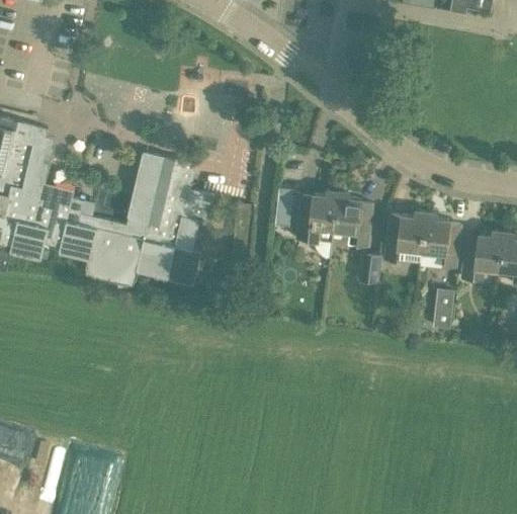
[(418,0),(417,6),(433,9),(434,0),(418,0)]
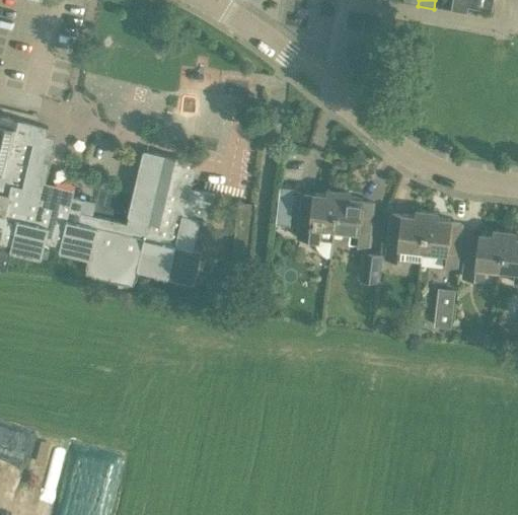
[(465,16),(467,10),(468,0),(453,0),(451,13),(465,16)]
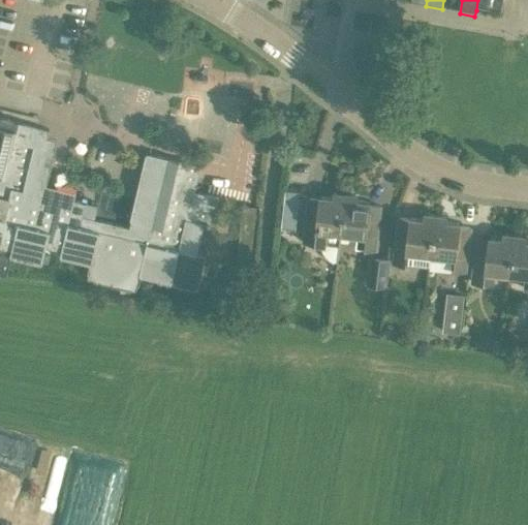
[(500,14),(502,0),(477,0),(476,10),(500,14)]
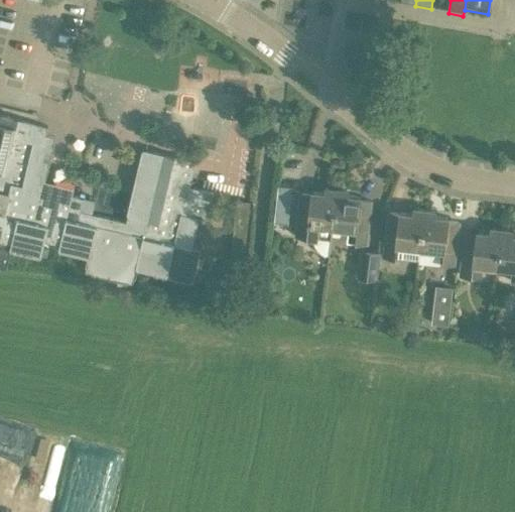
[(200,252),(190,250),(198,221),(206,223),(212,195),(189,188),(196,163),(142,151),(125,225),(78,214),(81,201),(70,198),(72,190),(43,183),(53,139),(44,136),(46,128),(0,116),(0,270),(6,272),(11,252),(38,258),(41,243),(57,247),(55,251),(87,259),(83,272),(130,284),(134,269),(192,283),(200,252)]
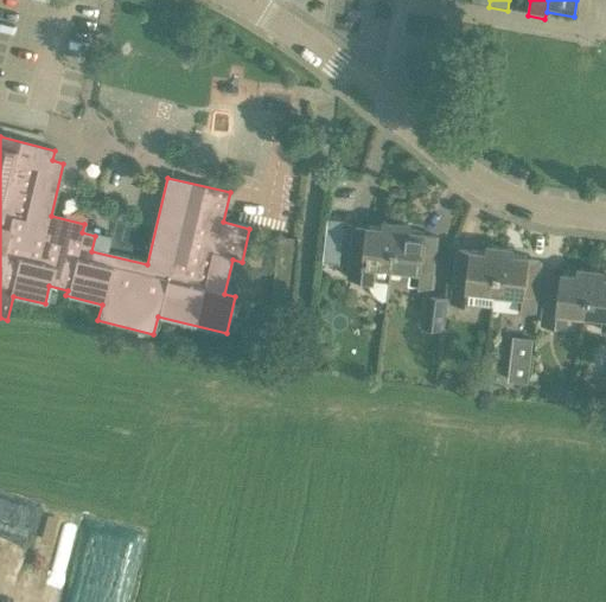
[(351,231),(346,279),(369,282),(369,285),(369,287),(369,289),(370,292),(370,294),(372,296),(374,298),(376,300),(377,301),(380,301),(382,302),(384,302),(387,283),(388,270),(393,231),(394,226),(382,224),(381,230),(365,228),(365,232),(351,231)]
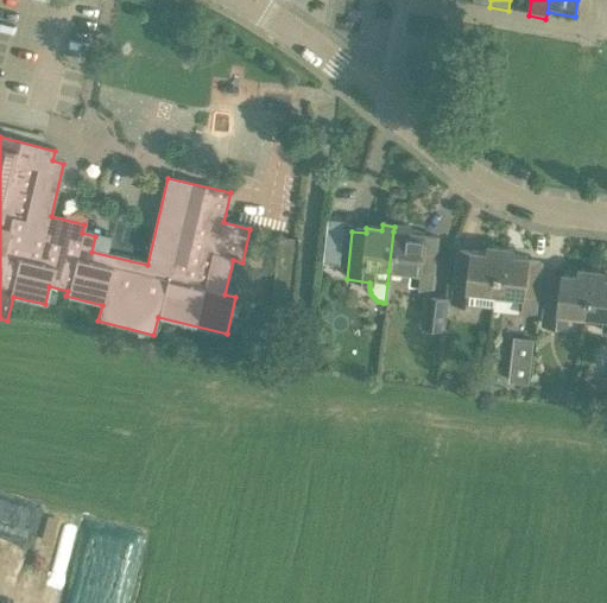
[(393,232),(389,271),(408,273),(406,286),(430,289),(436,241),(423,240),(424,235),(406,234),(408,228),(394,227),(393,232)]
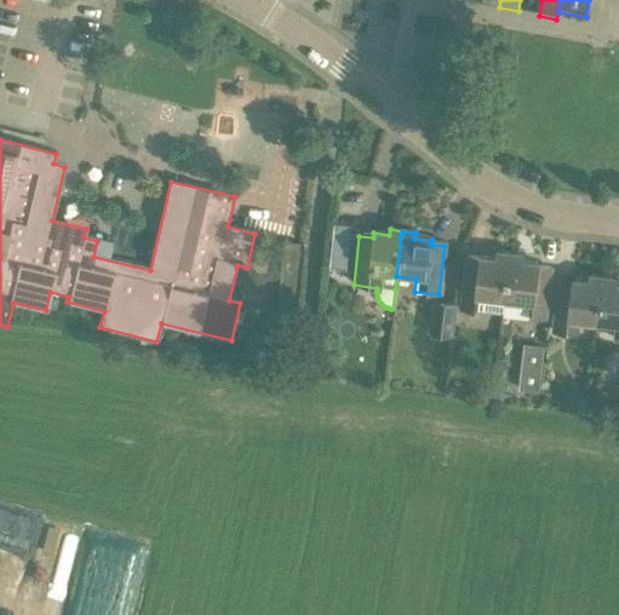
[(284,243),(281,264),(297,266),(299,245),(284,243)]
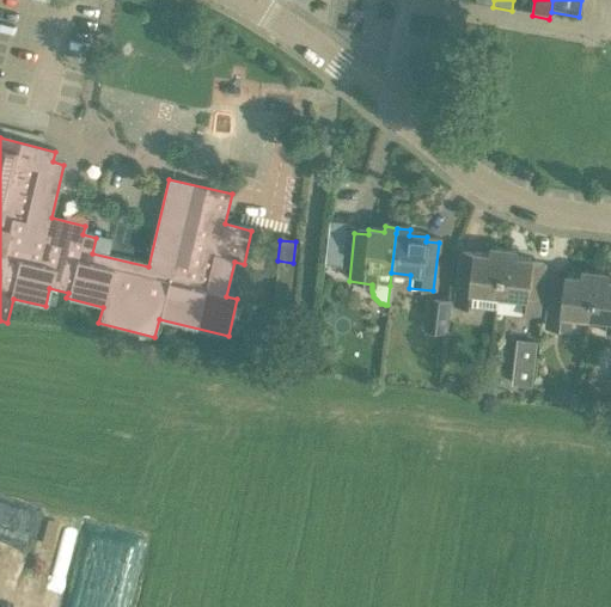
[(495,311),(502,256),(503,251),(490,250),(489,256),(474,253),(474,255),(459,253),(453,306),(495,311)]
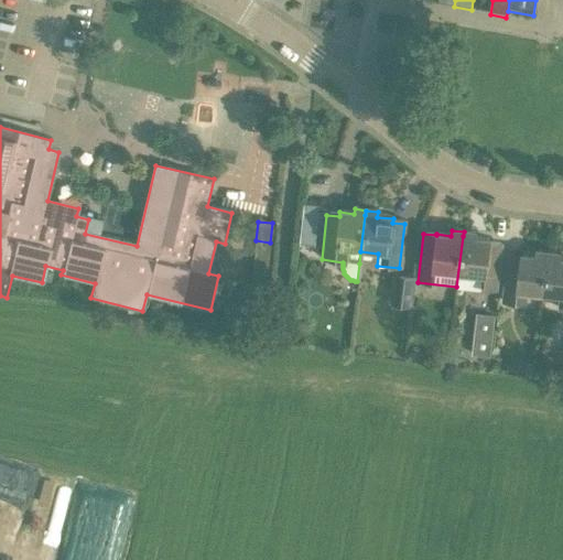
[(464,232),(463,236),(456,287),(495,291),(500,246),(488,245),(489,240),(474,239),(475,233),(464,232)]
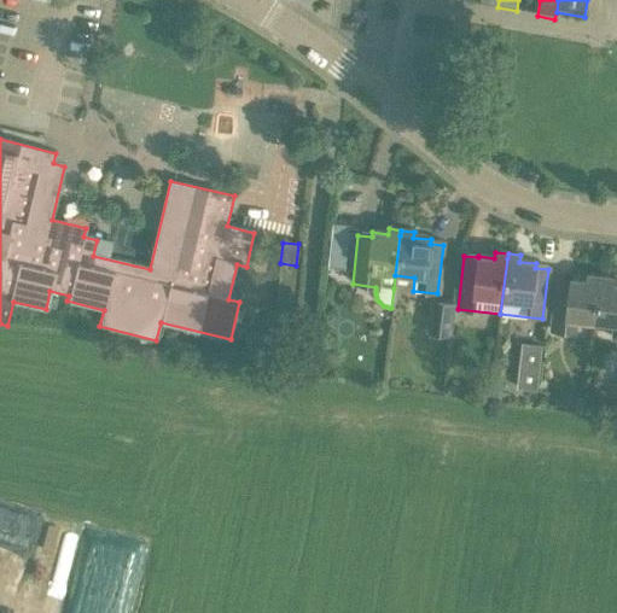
[(593,323),(599,280),(600,276),(587,274),(586,281),(570,279),(569,284),(556,282),(548,332),(572,334),(575,321),(593,323)]
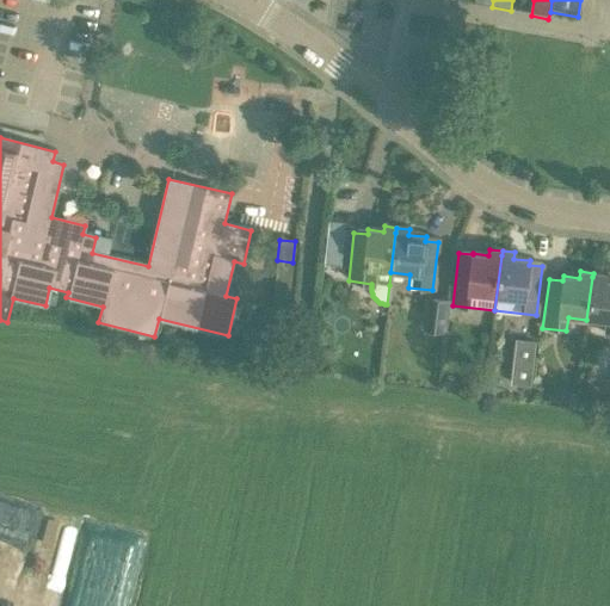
[(593,273),(592,277),(586,320),(605,322),(604,334),(609,334),(609,280),(605,280),(605,274),(593,273)]
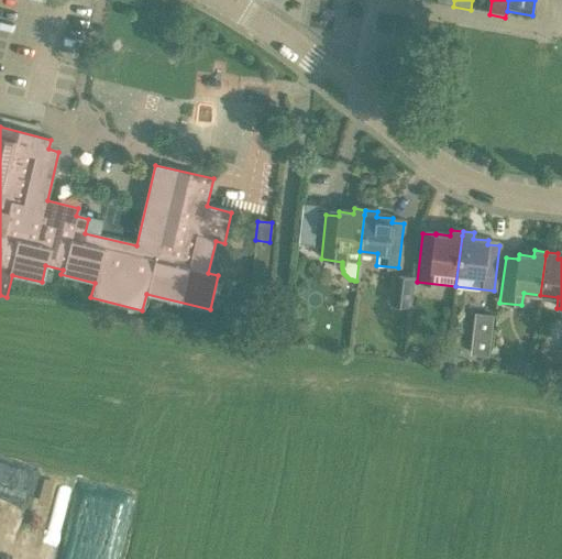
[(414,278),(392,276),(388,306),(409,309),(414,278)]
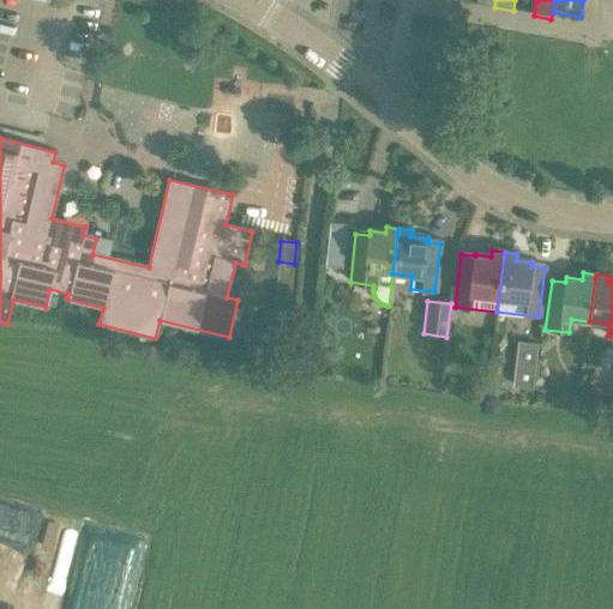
[(516,369),(535,372),(539,345),(520,343),(516,369)]
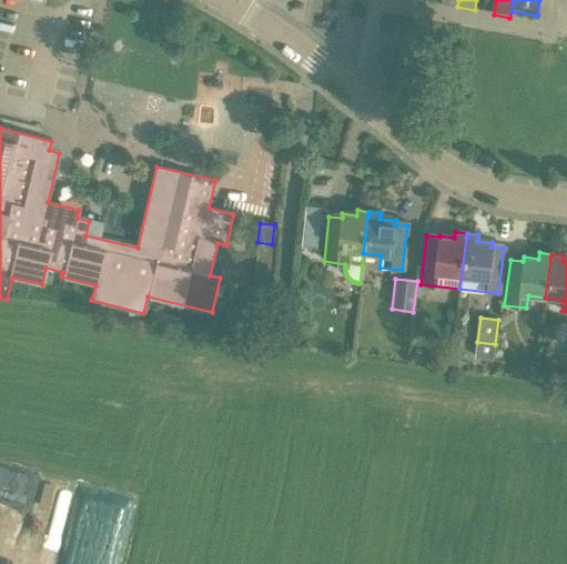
[(520,379),(535,381),(537,369),(522,366),(520,379)]
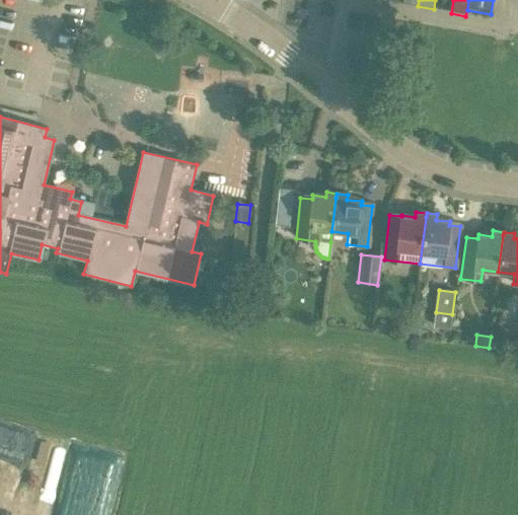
[(35,450),(63,454),(63,451),(87,455),(89,445),(38,438),(35,450)]
